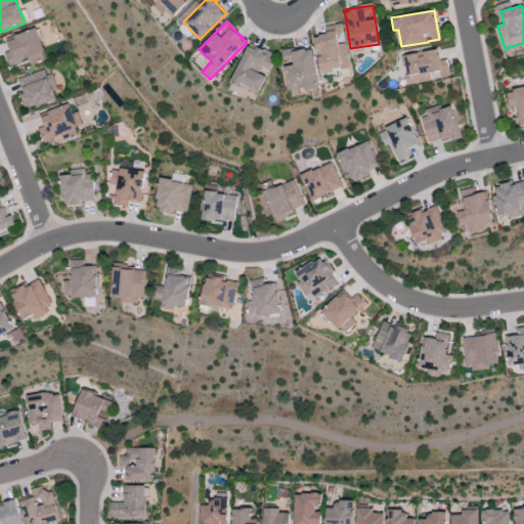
[(314,37),(320,73),(349,68),(342,24),(324,26),(325,35),(314,37)]
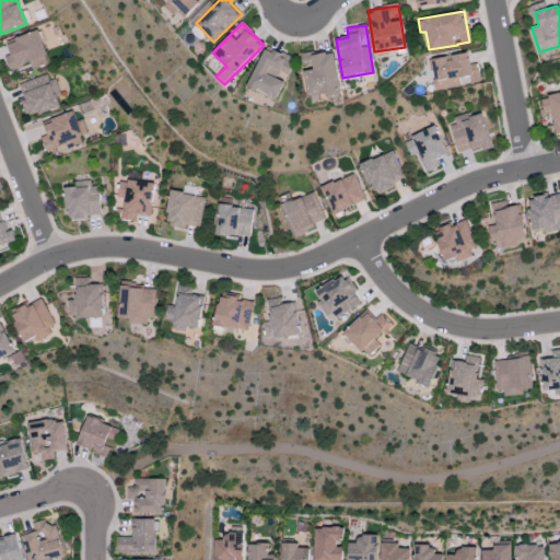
[(4,56),(9,70),(30,62),(32,70),(49,63),(37,30),(7,41),(11,54),(4,56)]
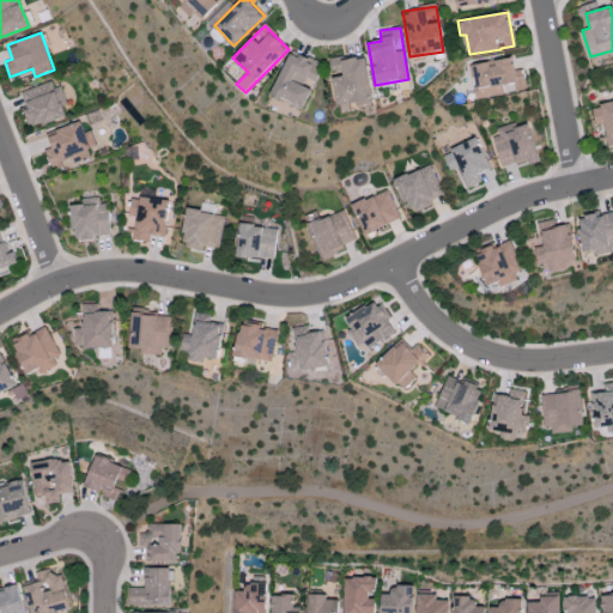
[(322,65),(290,52),(272,96),(304,109),(313,90),(303,86),(307,78),(315,82),(322,65)]
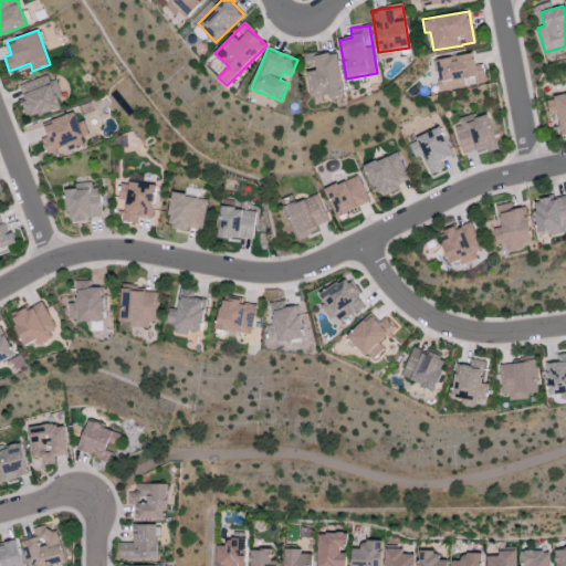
[(337,51),(304,55),(311,98),(343,94),(337,51)]
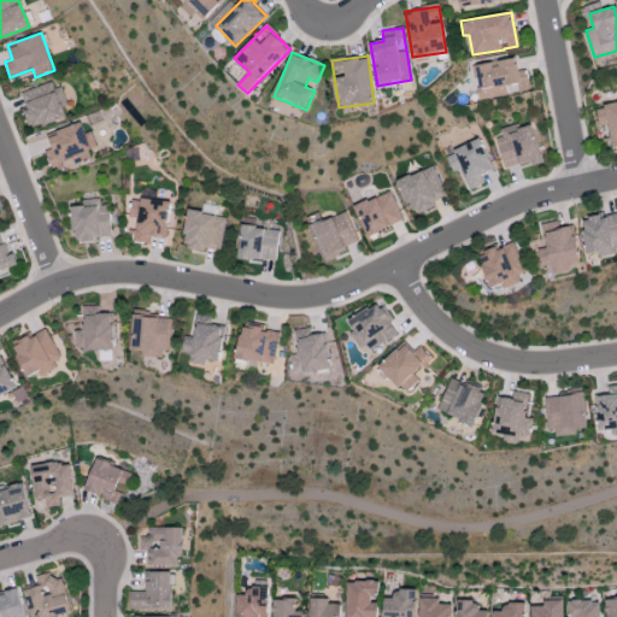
[(507,95),(505,84),(517,83),(518,92),(529,89),(527,70),(517,71),(516,59),(476,64),(479,88),(477,88),(479,99),(507,95)]
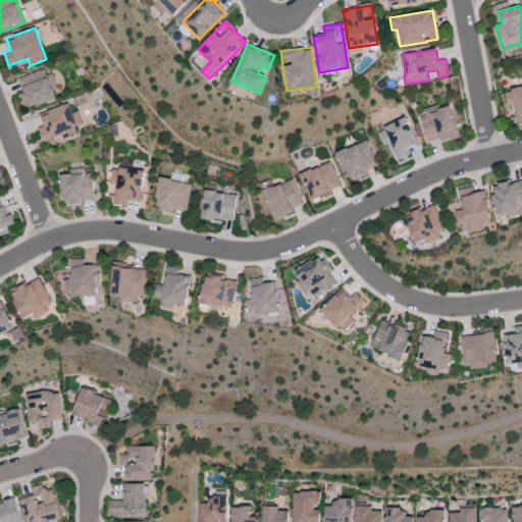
[(53,90),(54,90),(47,68),(17,79),(22,93),(19,94),(25,110),(56,99),(53,90)]
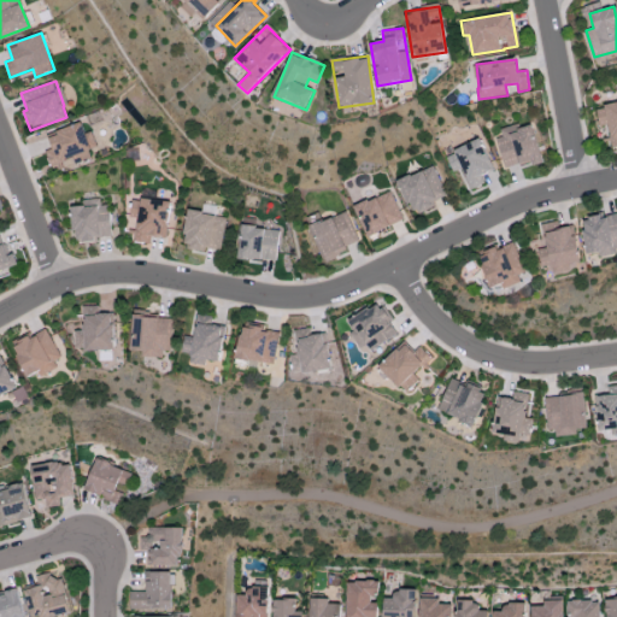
[(616,103),(595,106),(598,128),(605,127),(609,148),(616,146),(616,103)]
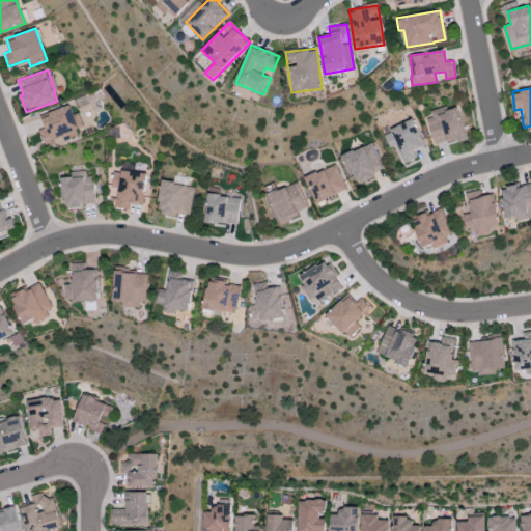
[(435,146),(466,139),(457,105),(426,112),(435,146)]
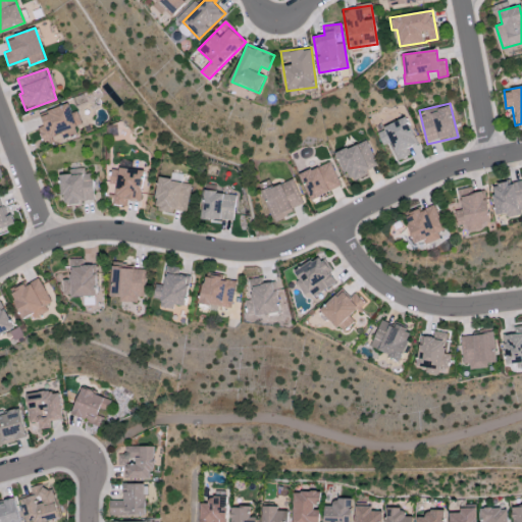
[(81,124),(76,111),(70,112),(68,105),(40,113),(43,125),(38,127),(43,145),(76,135),(74,126),(81,124)]
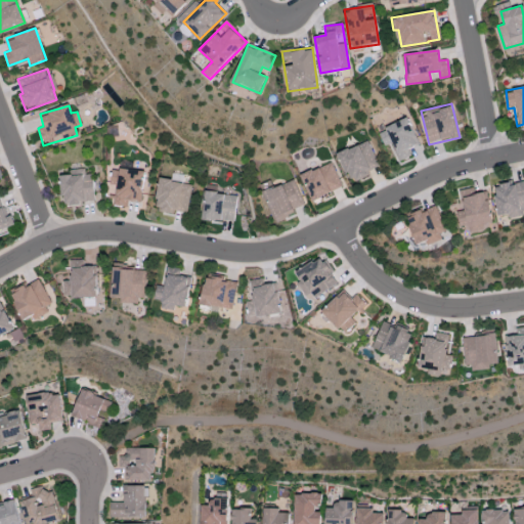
[(417,145),(409,120),(379,129),(384,146),(392,143),(398,161),(411,157),(408,147),(417,145)]
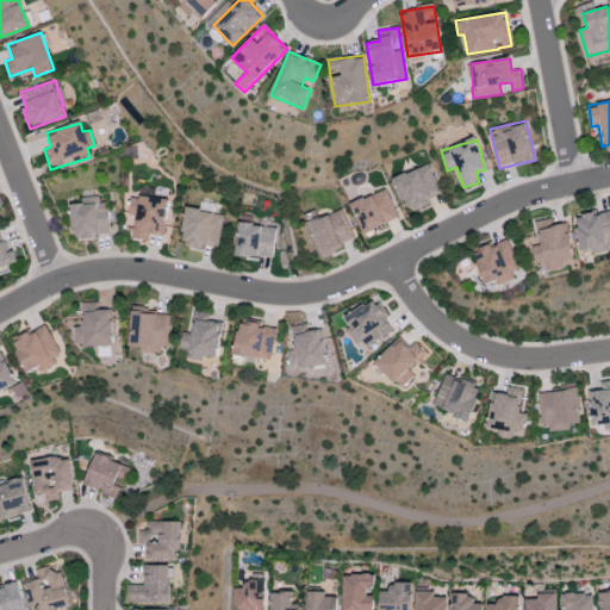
[(392,179),(408,211),(442,197),(427,163),(392,179)]
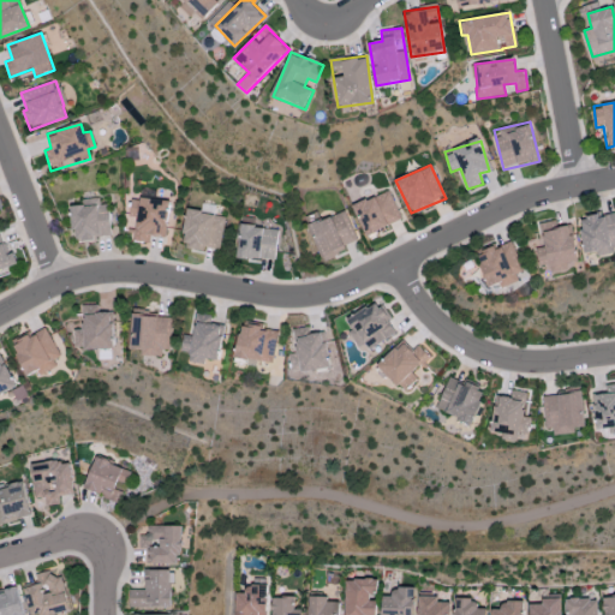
[(365,236),(401,221),(388,191),(353,206),(365,236)]
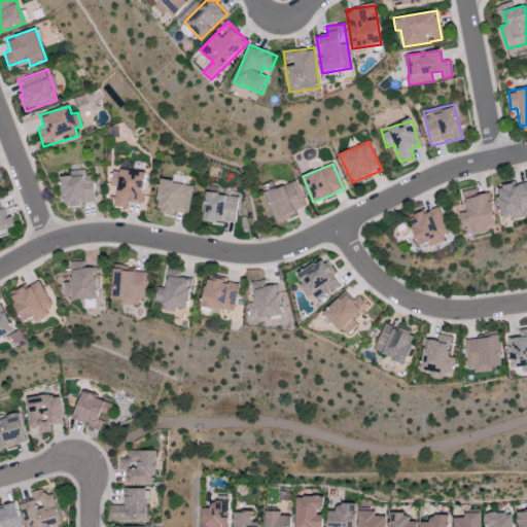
[(93,204),(90,169),(70,171),(70,176),(61,176),(63,206),(93,204)]
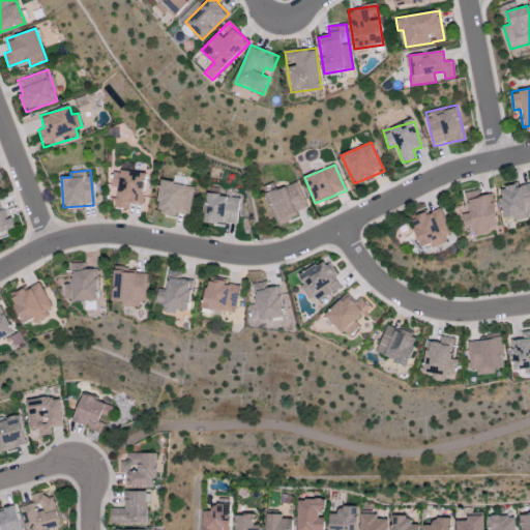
[(115,208),(128,209),(129,203),(142,204),(145,173),(113,170),(110,197),(116,198),(115,208)]
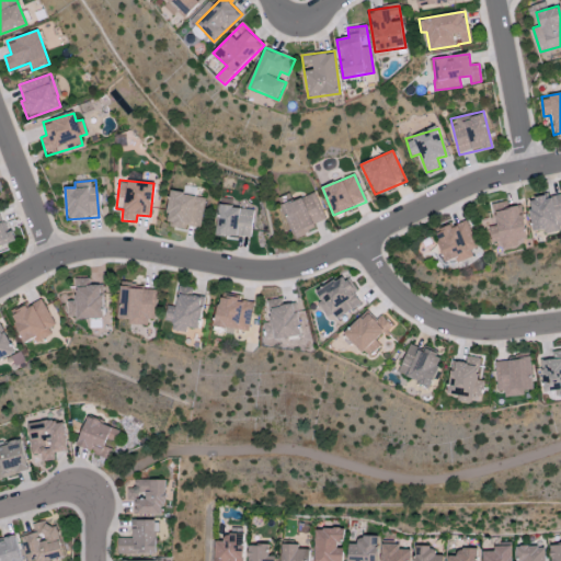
[(201,229),(204,196),(170,192),(167,225),(201,229)]
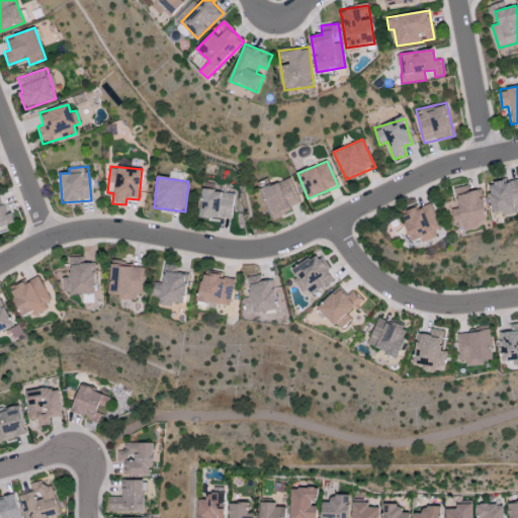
[(259,190),(271,218),(303,204),(290,177),(259,190)]
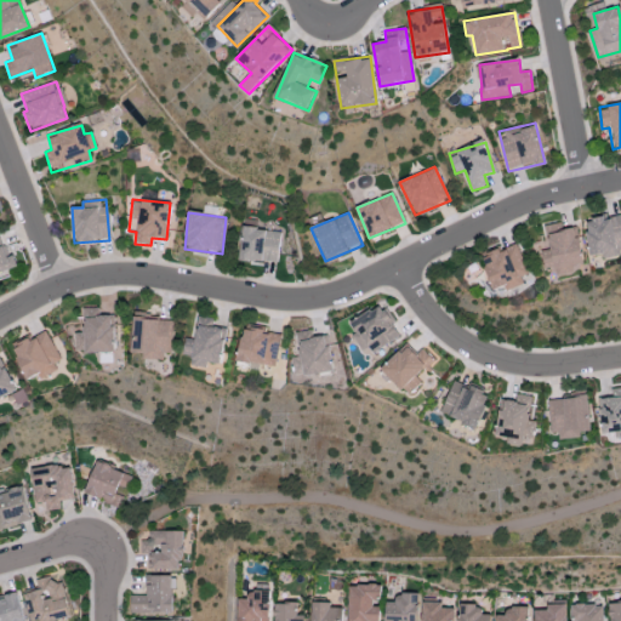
[(591,256),(603,254),(604,260),(620,256),(619,248),(620,248),(620,215),(586,221),(591,256)]
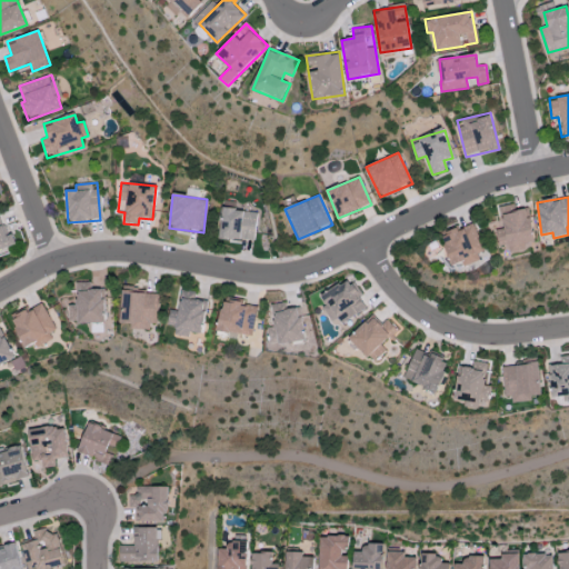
[(255,240),(256,211),(221,209),(220,239),(255,240)]
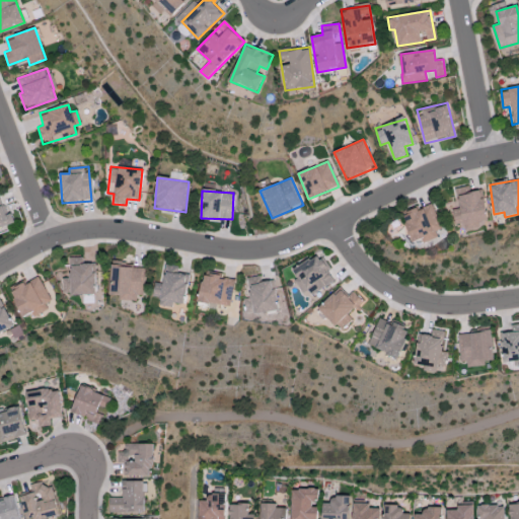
[(452,210),(455,224),(463,223),(464,230),(480,227),(479,222),(487,220),(482,191),(457,195),(460,208),(452,210)]
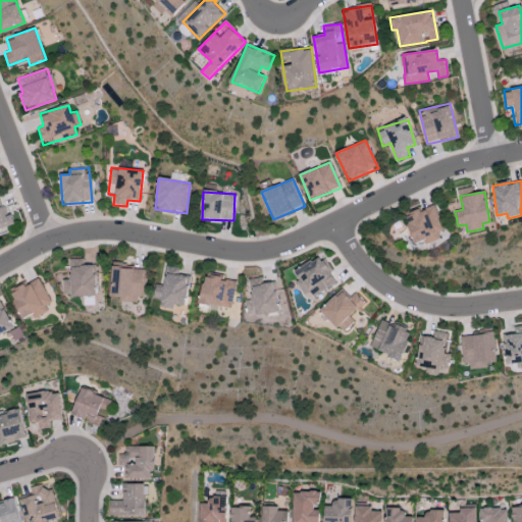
[(0,229),(15,225),(11,214),(5,216),(0,198),(0,229)]
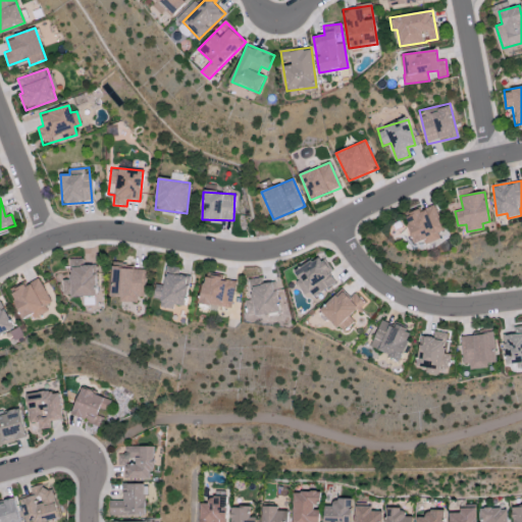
[(414,244),(423,241),(423,243),(445,235),(434,205),(405,215),(414,244)]
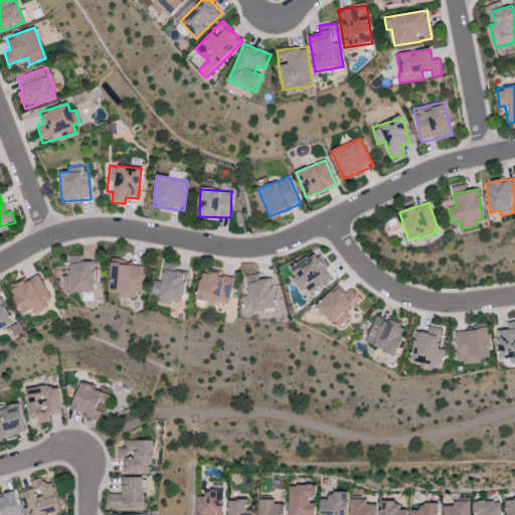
[(303,295),(331,281),(317,252),(289,268),(303,295)]
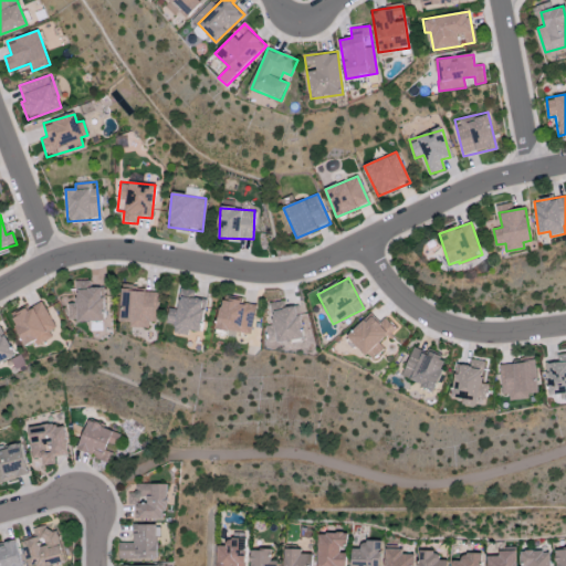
[(105,320),(104,287),(77,289),(77,303),(69,303),(70,321),(105,320)]
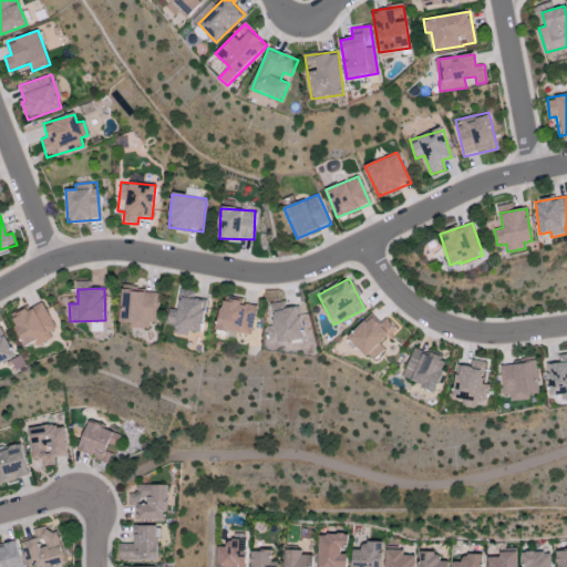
[(175,334),(189,337),(191,331),(202,332),(207,300),(196,299),(197,291),(177,289),(172,325),(176,325),(175,334)]
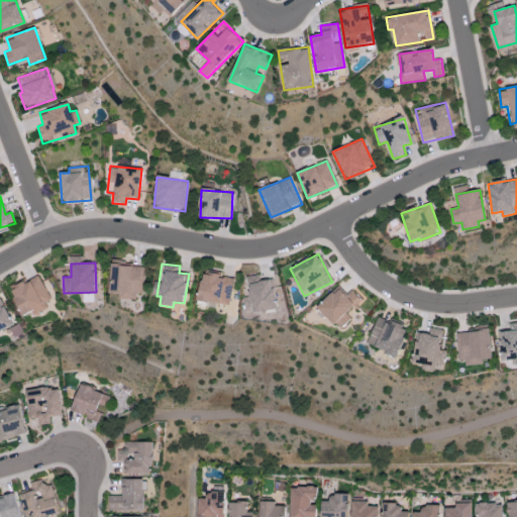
[(110,294),(119,294),(119,297),(142,298),(143,266),(111,265),(110,294)]
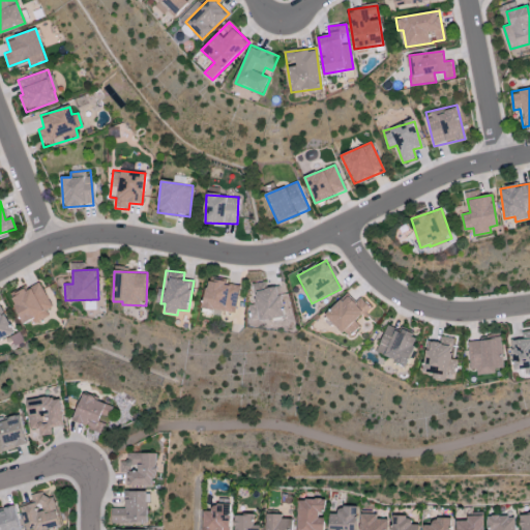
[(235,314),(239,284),(207,280),(203,308),(235,314)]
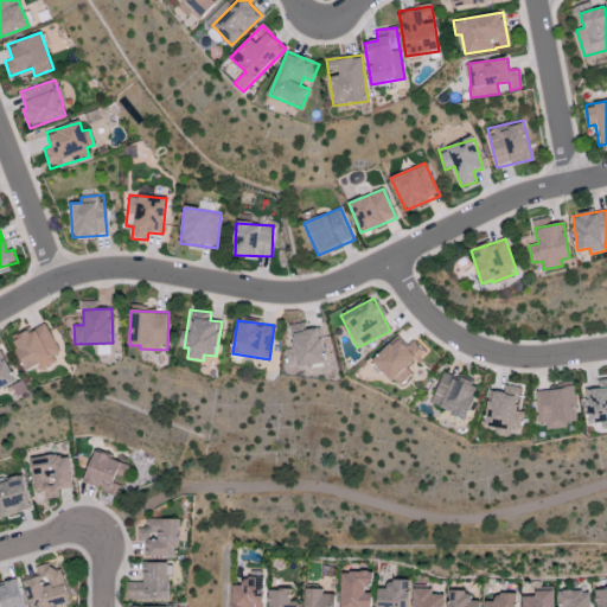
[(27,372),(61,356),(45,323),(12,339),(27,372)]
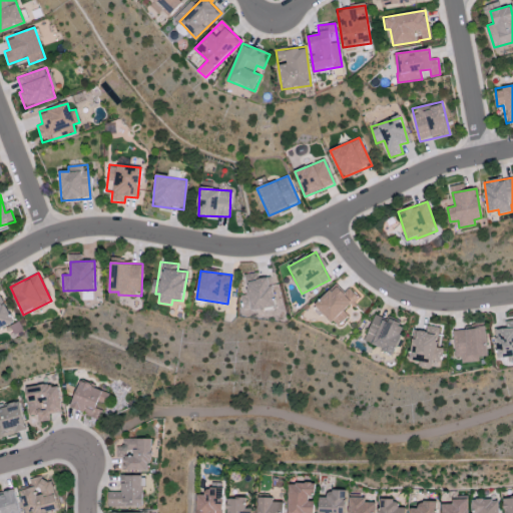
[(273,308),(272,279),(246,279),(247,295),(241,296),(241,309),(273,308)]
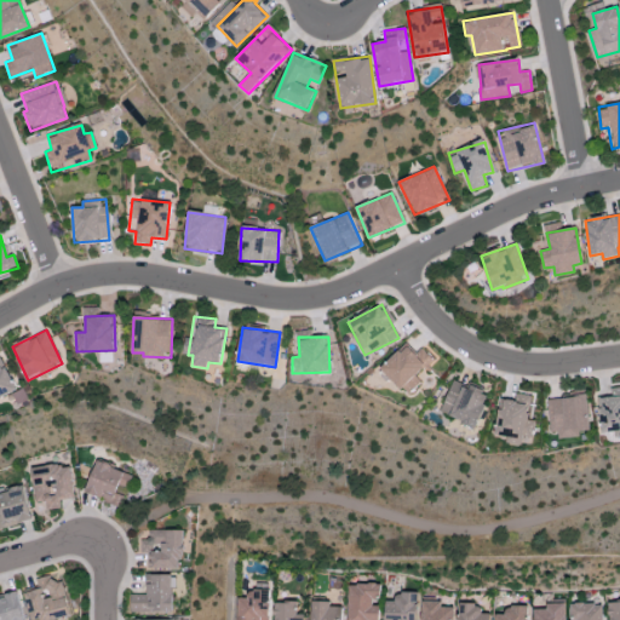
[(422,383),(415,375),(432,361),(422,348),(413,355),(405,345),(380,367),(406,396),(422,383)]
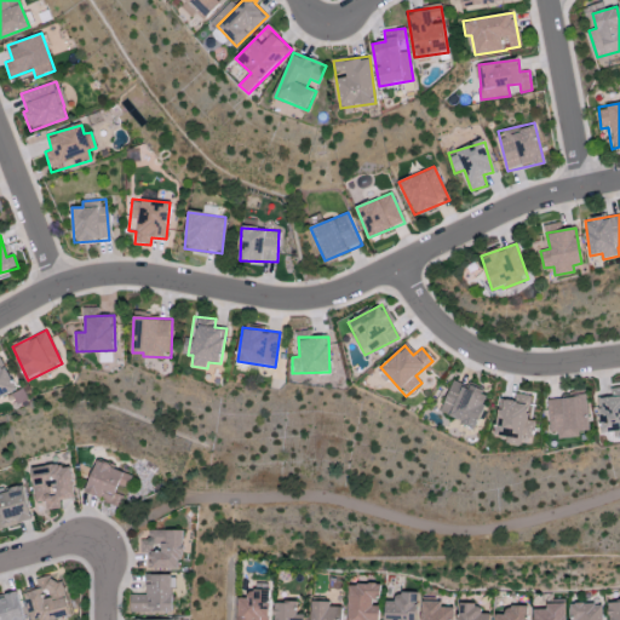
[(438,413),(475,428),(489,392),(453,378),(438,413)]
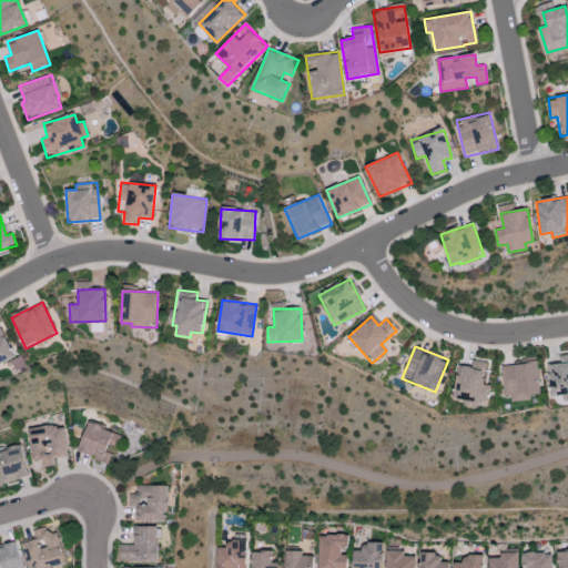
[(486,362),(470,361),(469,366),(456,365),(453,398),(463,398),(463,407),(477,408),(478,399),(488,399),(489,385),(484,385),(486,362)]
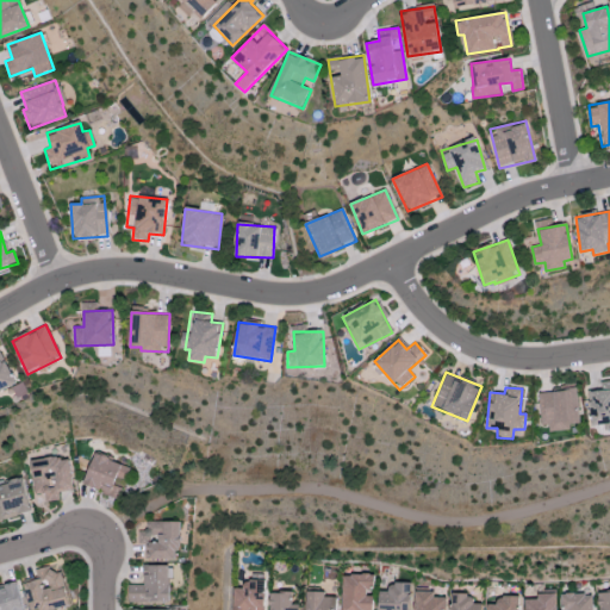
[(537,392),(540,430),(571,428),(571,424),(579,423),(578,390),(537,392)]
